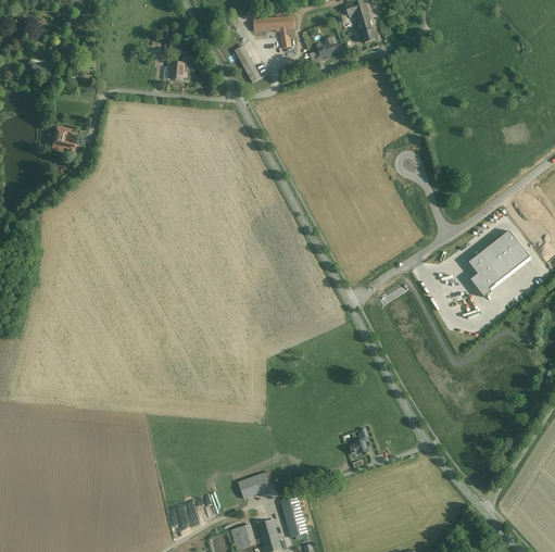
[(351,0),(344,2),(348,12),(356,10),(362,29),(361,29),(364,40),(375,37),(371,26),(370,27),(363,0),(351,0)]
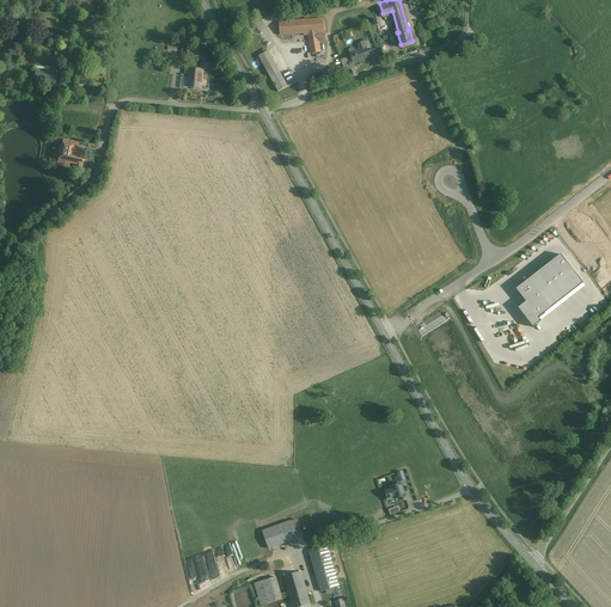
[(321,14),(279,18),(279,30),(303,29),(303,31),(307,30),(307,35),(311,34),(313,49),(319,48),(316,30),(322,29),(321,14)]
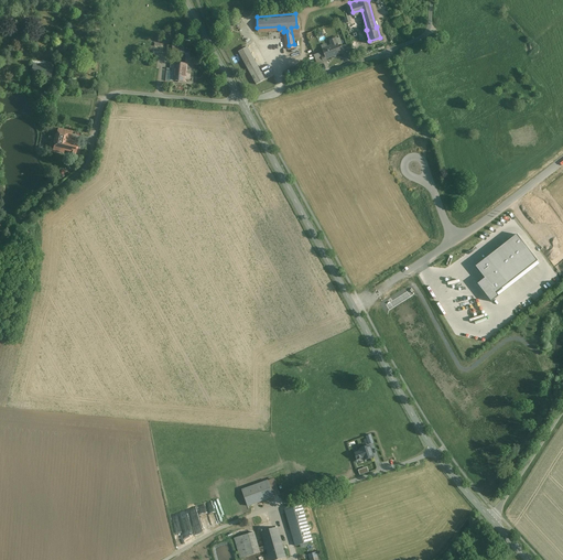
[(323,50),(320,51),(323,58),(326,57),(325,55),(340,50),(339,49),(343,47),(343,49),(346,47),(344,42),(340,43),(342,44),(338,45),(335,35),(328,38),(331,43),(322,46),(323,50)]
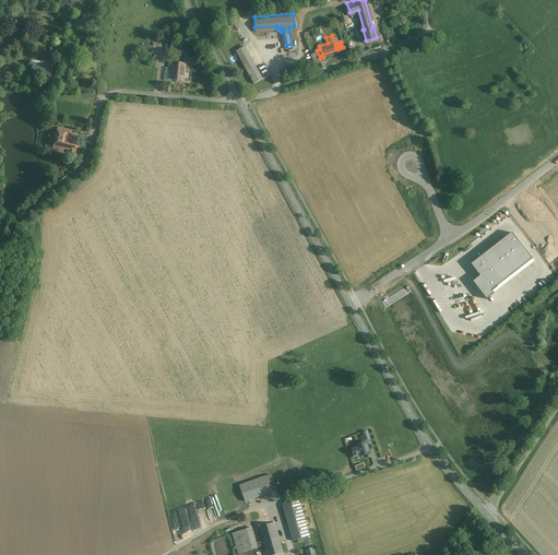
[(183,51),(187,51),(188,44),(181,44),(182,38),(170,37),(170,40),(169,50),(183,51)]
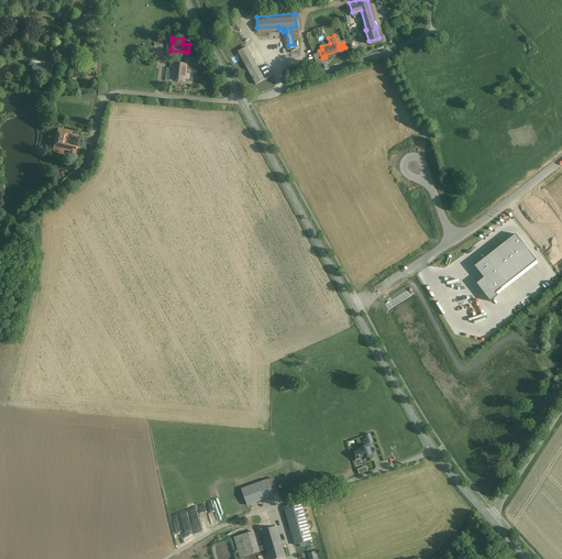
[(245,44),(238,48),(254,80),(263,76),(245,44)]
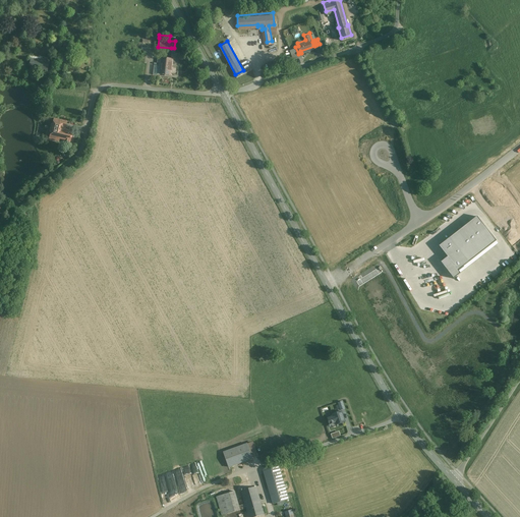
[(41,57),(30,55),(27,64),(46,67),(49,55),(43,54),(41,57)]
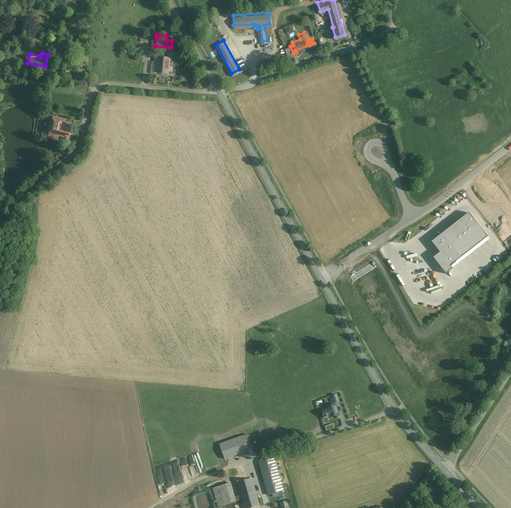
[(167,55),(158,54),(157,61),(156,69),(167,70),(167,71),(173,72),(175,56),(167,55)]
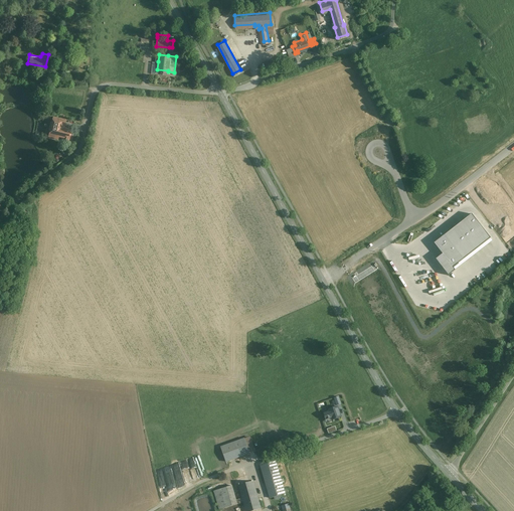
[(70,96),(67,95),(66,102),(80,105),(83,90),(72,88),(70,96)]
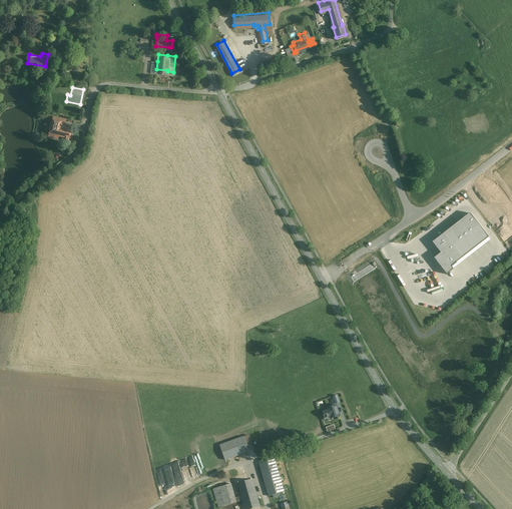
[(68,114),(52,111),(48,132),(69,136),(71,127),(66,125),(68,114)]
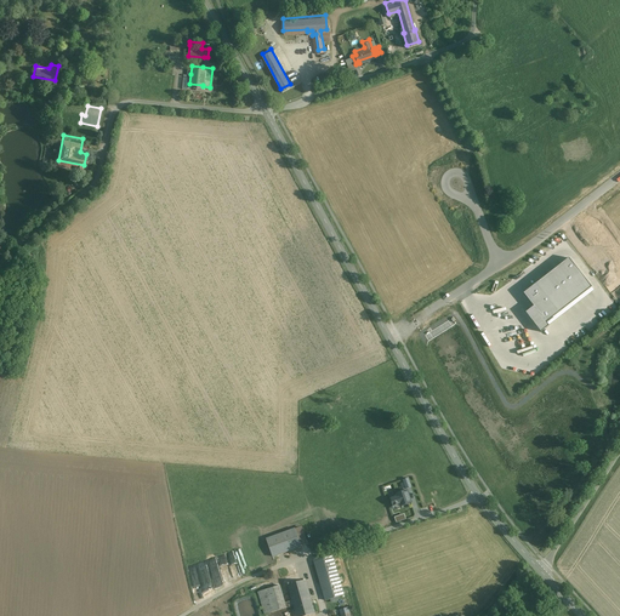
[(523,291),(533,304),(525,311),(540,330),(549,324),(546,320),(591,285),(568,256),(523,291)]
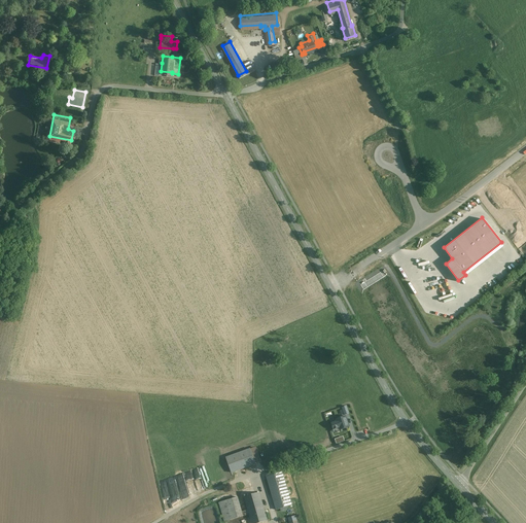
[(360,280),(363,285),(385,272),(382,267),(360,280)]
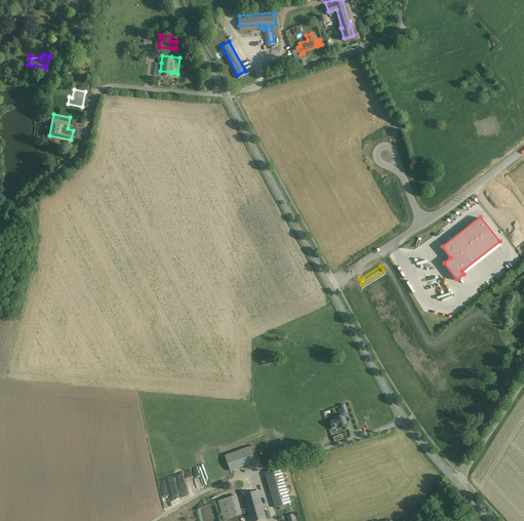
[(343,410),(333,413),(334,416),(336,423),(337,425),(347,422),(343,410)]
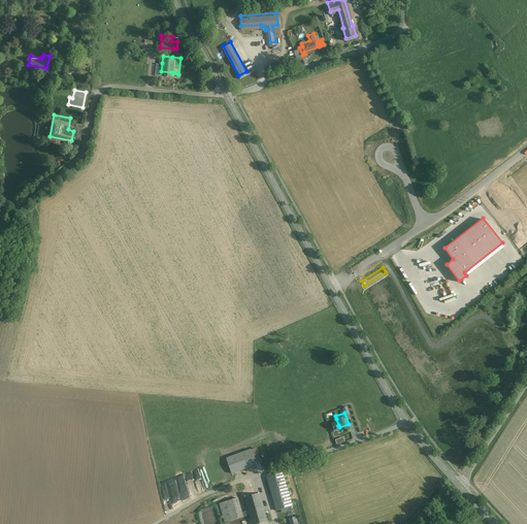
[(251,446),(226,454),(230,469),(256,461),(251,446)]
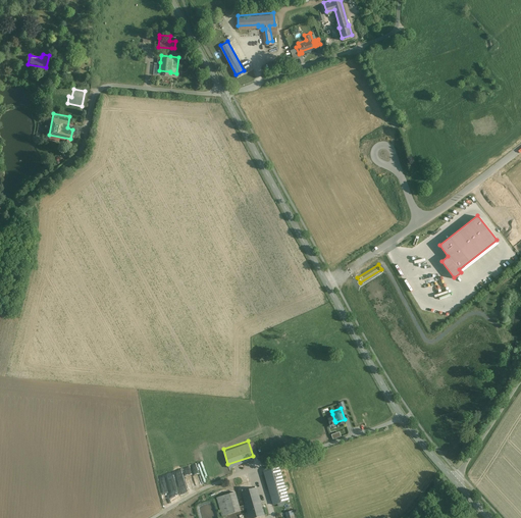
[(267,484),(271,501),(287,498),(283,481),(277,483),(275,476),(270,477),(269,471),(262,473),(265,485),(267,484)]
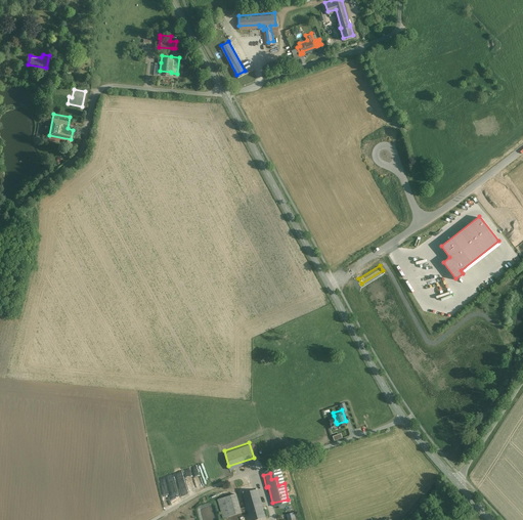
[(256,486),(242,490),(246,504),(247,508),(250,518),(264,514),(256,486)]
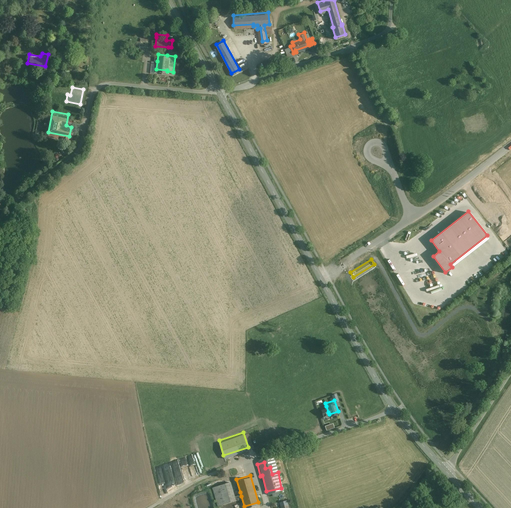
[(217,503),(241,496),(240,492),(234,494),(230,479),(212,484),(217,503)]
